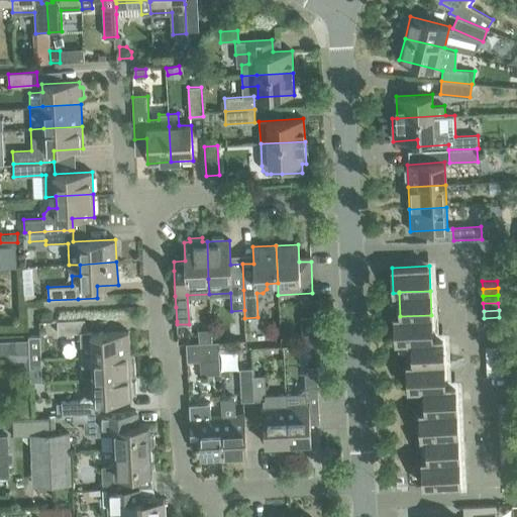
[(433,339),(433,338),(431,315),(400,316),(395,316),(396,341),(412,341),(412,340),(433,339)]
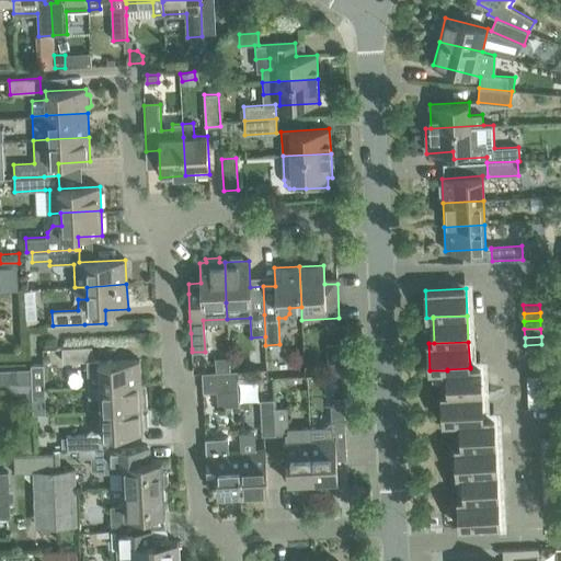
[(341,344),(327,344),(328,375),(342,375),(341,344)]
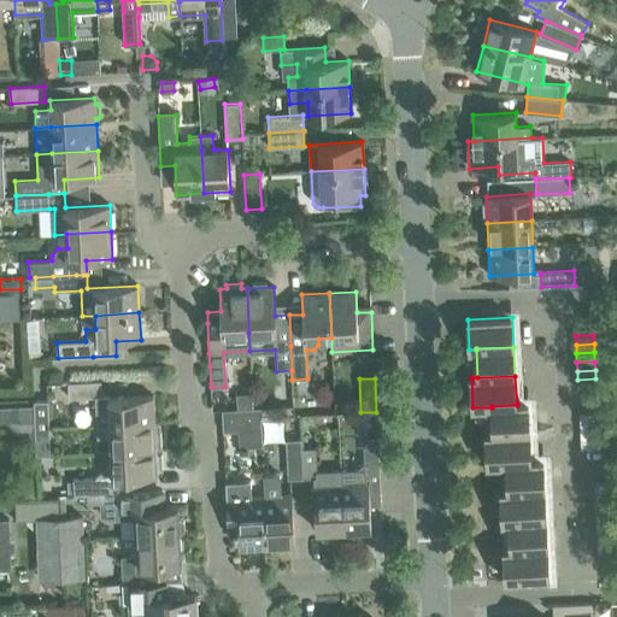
[(110,398),(110,395),(103,397),(103,381),(68,383),(69,399),(95,397),(97,427),(154,423),(153,397),(110,398)]
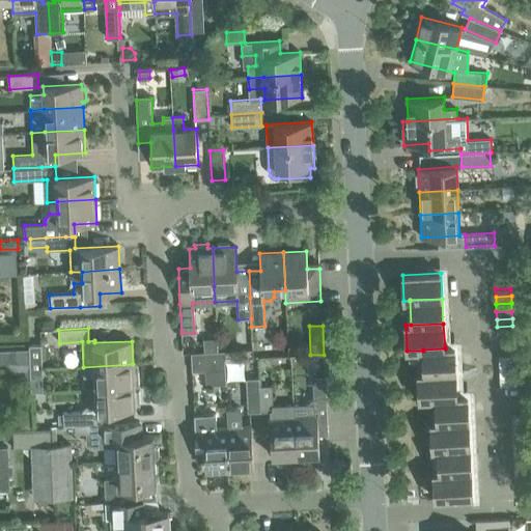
[(38,345),(29,345),(30,374),(40,373),(38,345)]
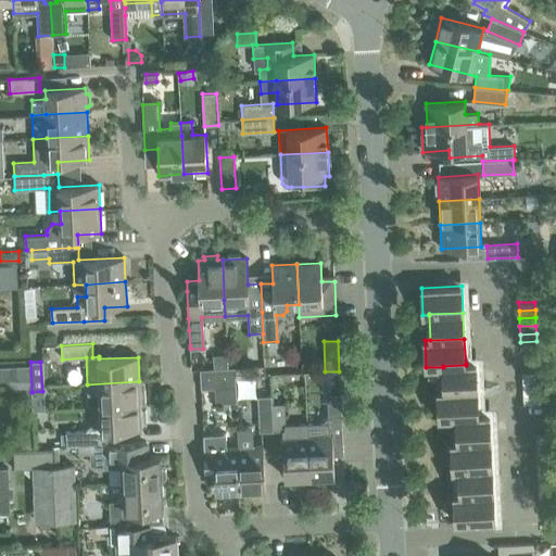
[(444,392),(478,390),(477,364),(466,364),(466,365),(443,366),(443,367),(444,391),(444,392)]
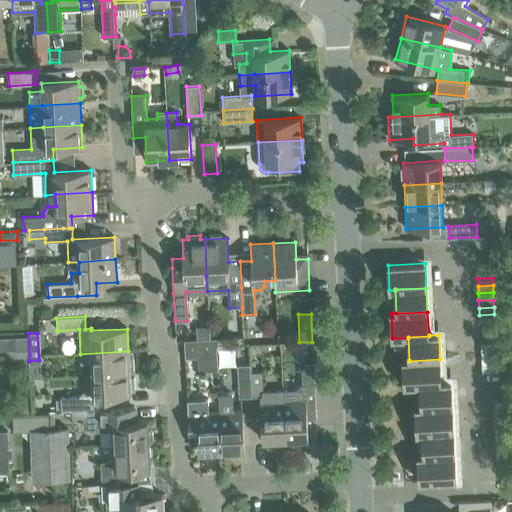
[(184,340),(184,344),(185,358),(217,356),(216,339),(184,340)]
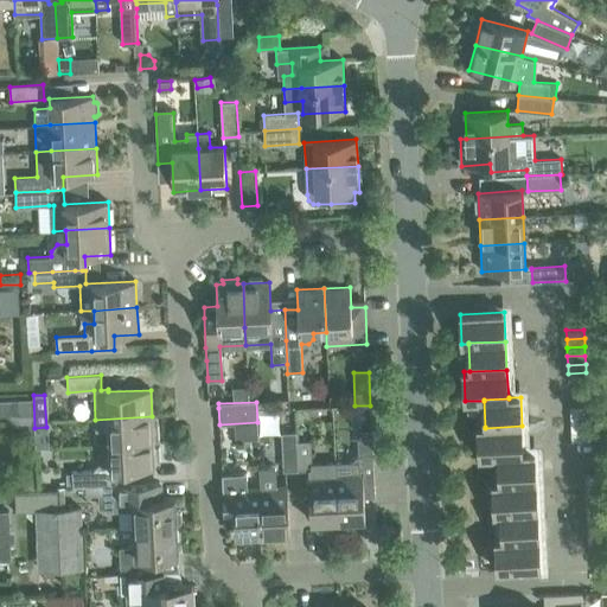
[(570,407),(570,415),(588,415),(588,406),(570,407)]
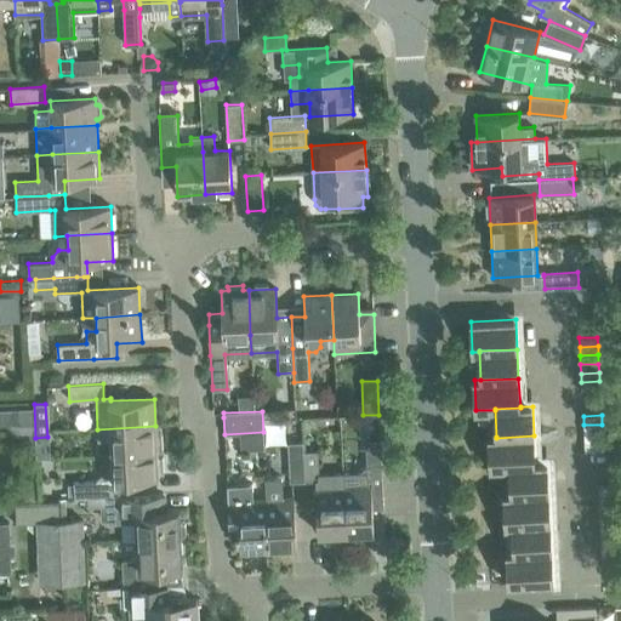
[(602,425),(584,425),(584,434),(602,433),(602,425)]
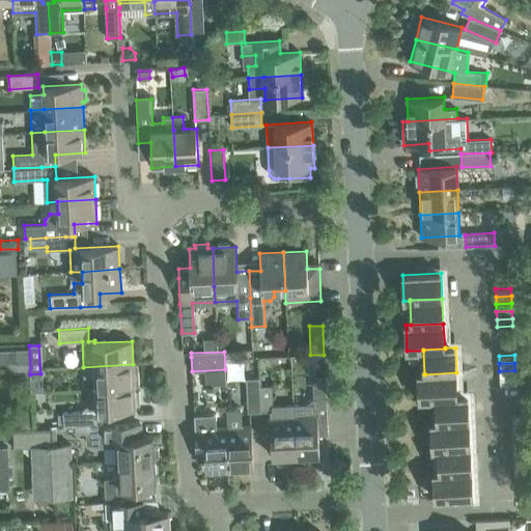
[(134,387),(133,364),(83,367),(84,375),(95,375),(95,389),(134,387)]
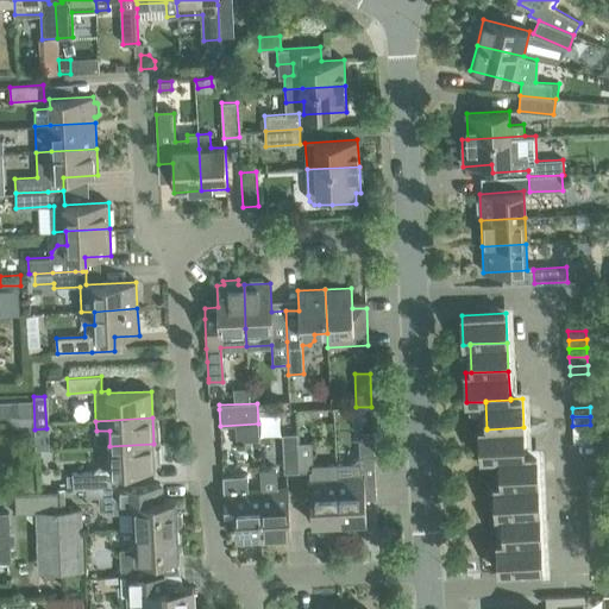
[(572,426),(573,434),(591,433),(590,425),(572,426)]
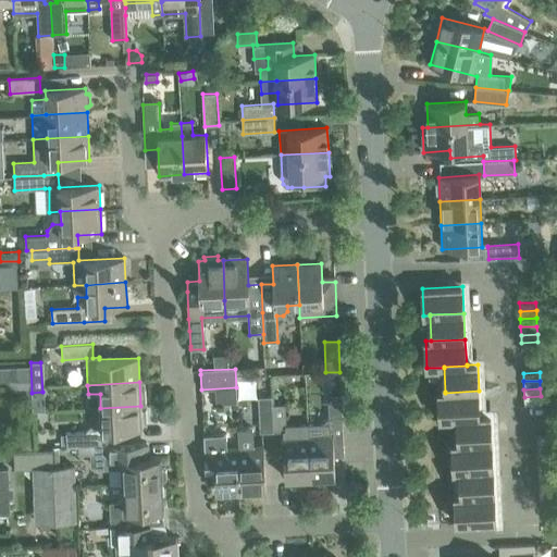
[(480,417),(479,391),(445,393),(445,392),(438,392),(440,420),(457,419),(457,418),(480,417)]
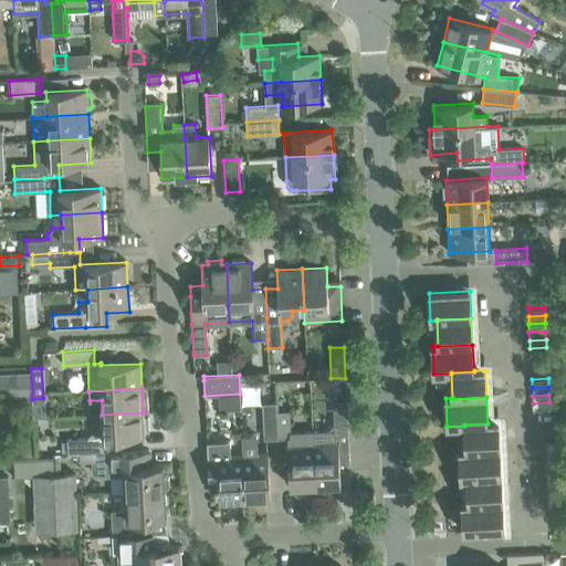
[(264,439),(278,439),(276,412),(276,404),(262,404),(264,439)]
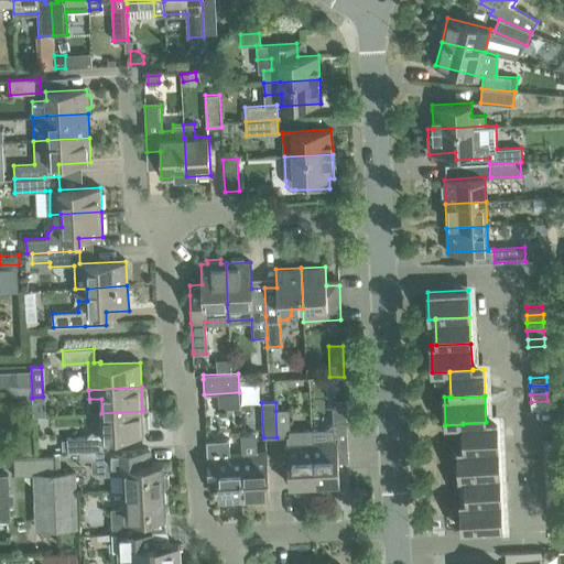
[(312,427),(312,440),(314,484),(339,483),(338,451),(348,451),(346,408),(333,408),(334,426),(312,427)]
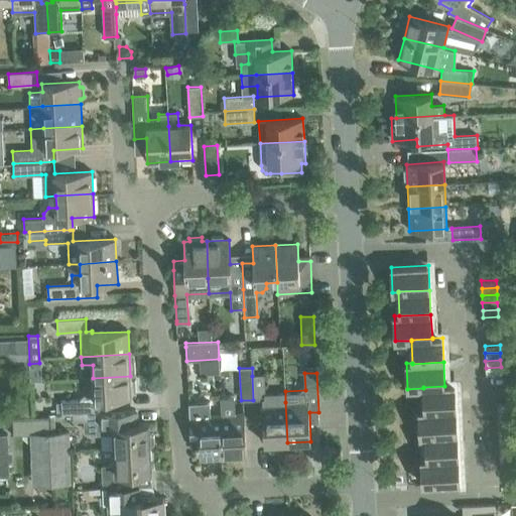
[(264,375),(252,376),(253,400),(262,399),(265,443),(287,442),(285,402),(285,391),(265,392),(264,375)]
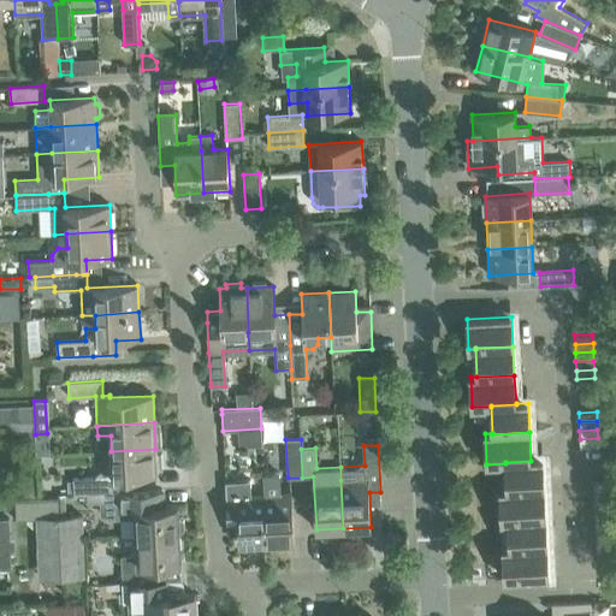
[(95,478),(73,479),(73,495),(106,492),(107,492),(123,492),(123,478),(158,475),(155,449),(111,451),(112,463),(107,465),(95,478)]
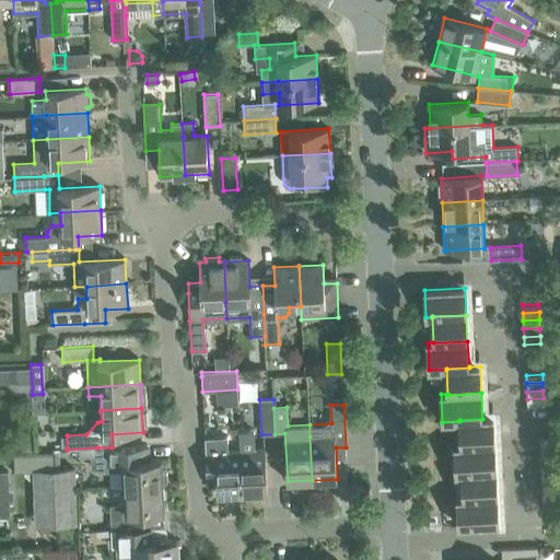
[(461,446),(494,445),(493,418),(482,419),(459,420),(459,421),(461,446)]
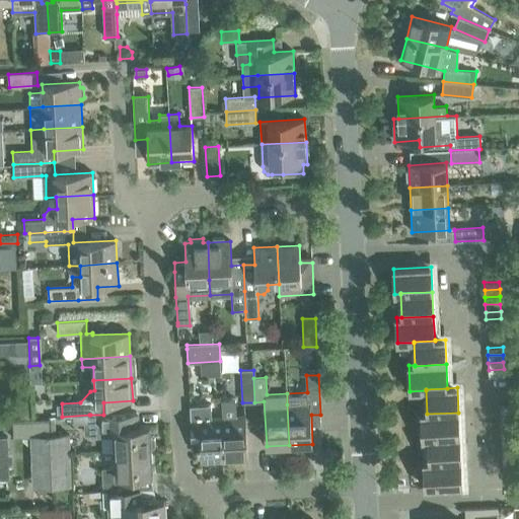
[(222,399),(223,416),(225,456),(248,455),(245,415),(236,416),(235,399),(222,399)]
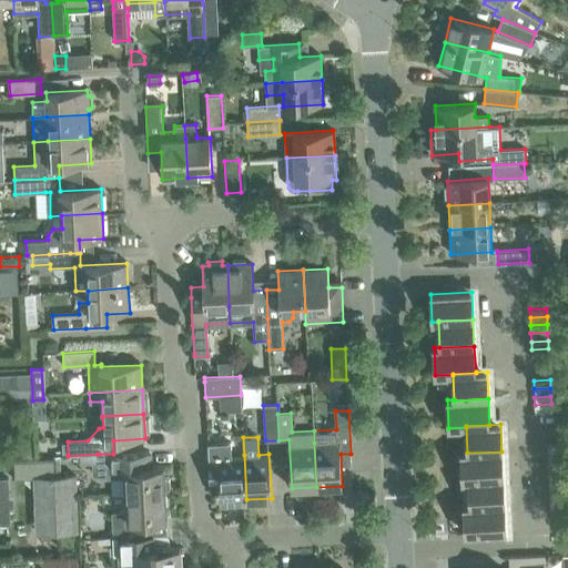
[(210,479),(220,478),(221,500),(246,499),(244,455),(233,456),(232,443),(208,444),(210,479)]
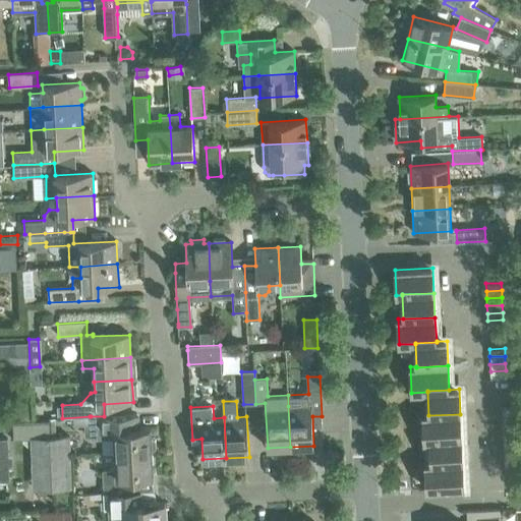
[(517,415),(517,408),(502,408),(503,416),(517,415)]
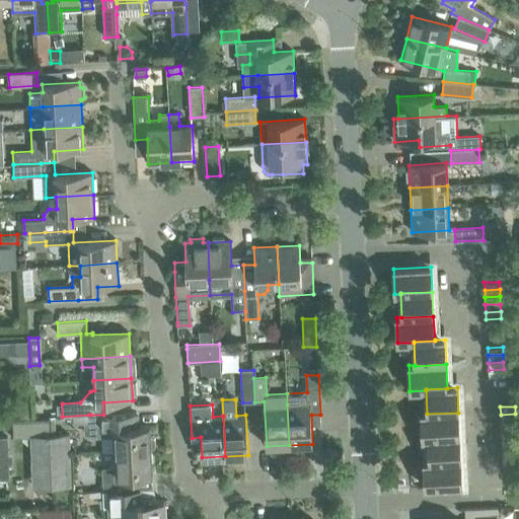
[(19,418),(29,417),(28,408),(18,408),(19,418)]
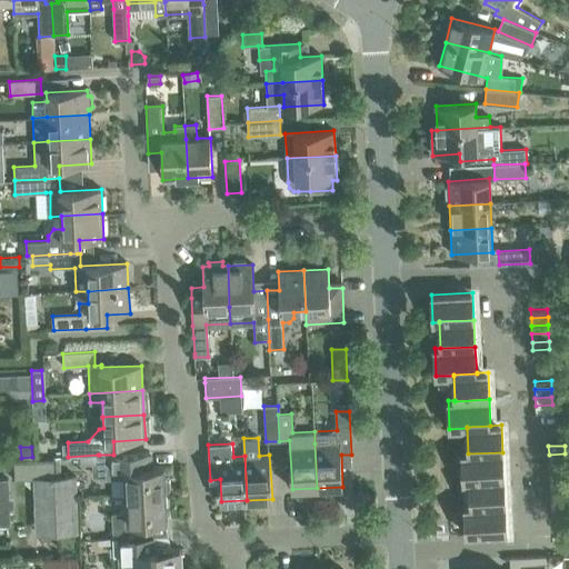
[(99,455),(98,455),(99,480),(126,479),(126,496),(166,493),(166,490),(168,490),(170,488),(170,480),(167,478),(165,478),(165,467),(145,468),(143,452),(138,453),(113,455),(99,455)]
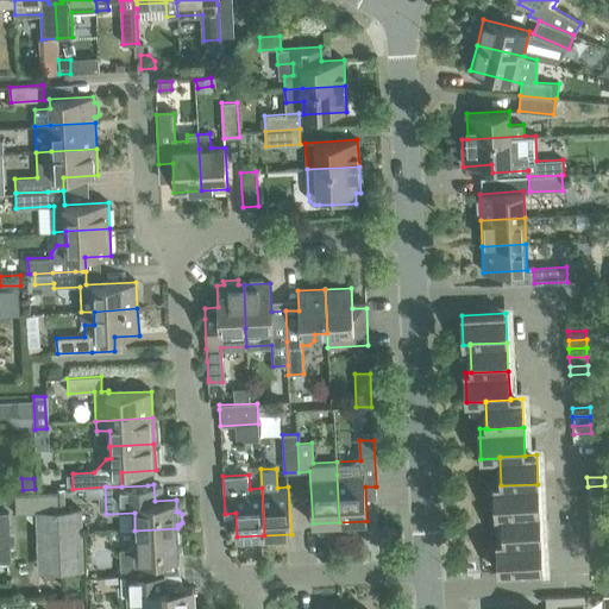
[(502,515),(539,513),(538,484),(501,485),(495,485),(496,515),(502,515)]
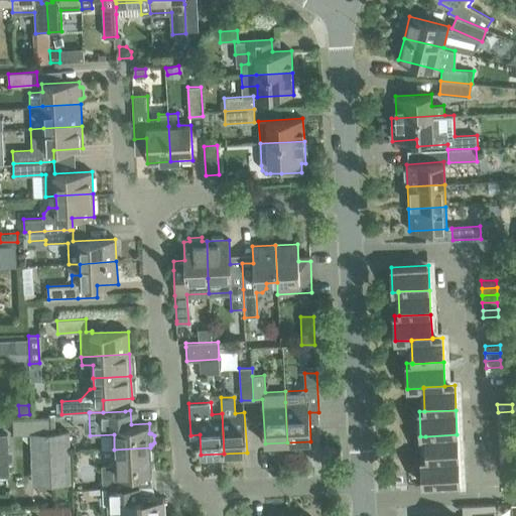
[(49,433),(31,434),(31,441),(32,473),(70,471),(69,432),(55,433),(49,433)]
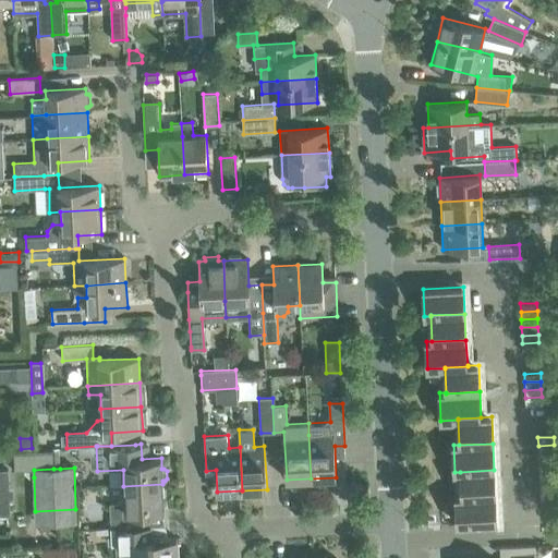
[(555,468),(540,469),(540,477),(556,476),(555,468)]
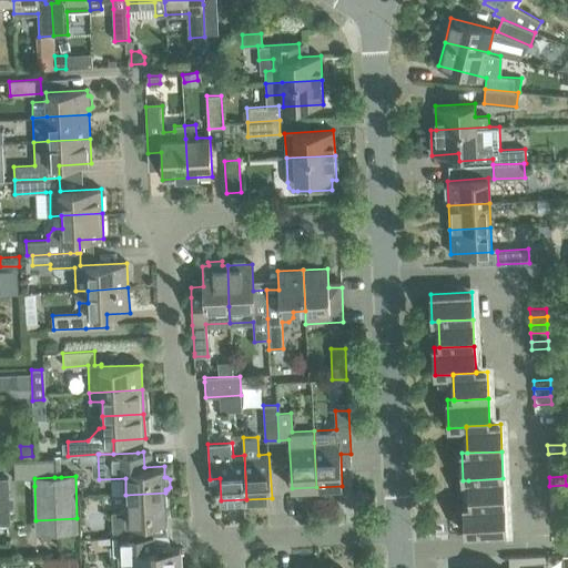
[(0,521),(9,523),(8,478),(0,478),(0,521)]
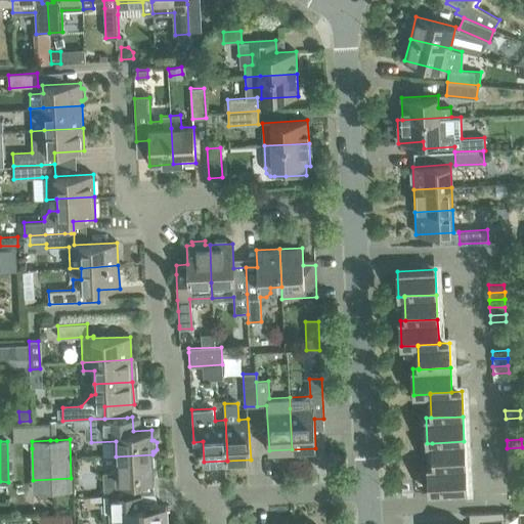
[(434,467),(465,466),(464,441),(432,443),(433,467),(434,467)]
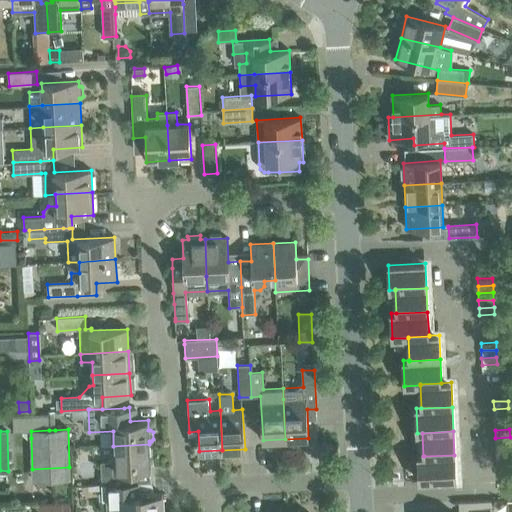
[(495,438),(495,445),(510,444),(510,437),(495,438)]
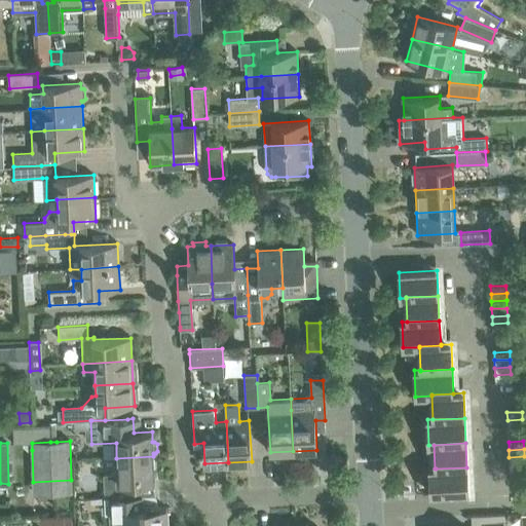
[(103,475),(104,498),(132,496),(130,482),(154,481),(153,456),(116,458),(117,474),(103,475)]
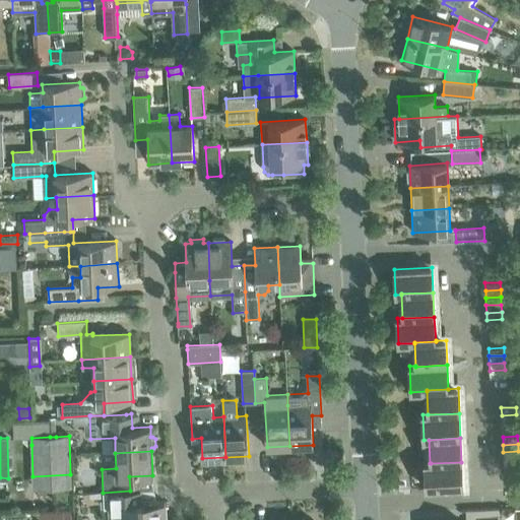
[(518,451),(503,452),(504,459),(519,458),(518,451)]
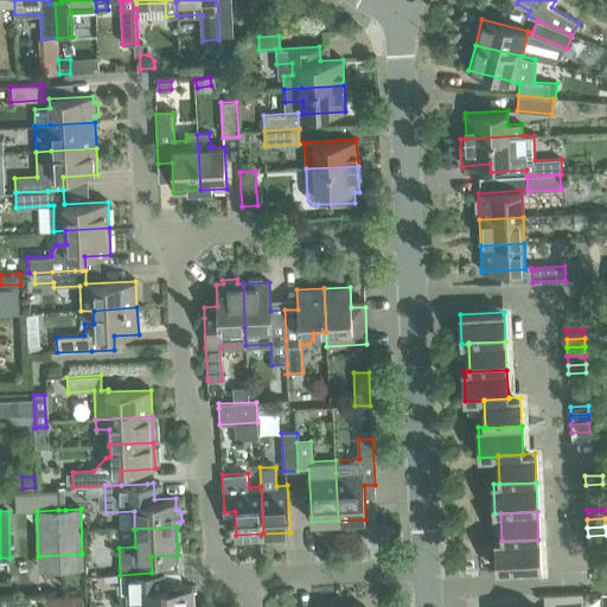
[(496,541),(497,570),(541,568),(538,540),(503,541),(502,541),(496,541)]
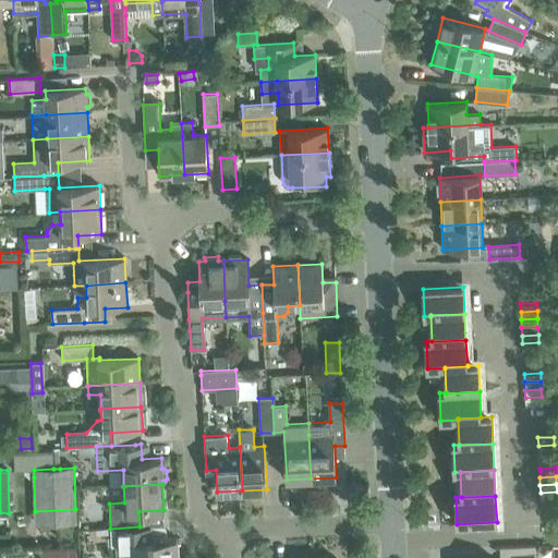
[(134,554),(133,557),(177,557),(177,538),(148,541),(147,526),(140,526),(110,529),(111,546),(119,546),(119,555),(134,554)]
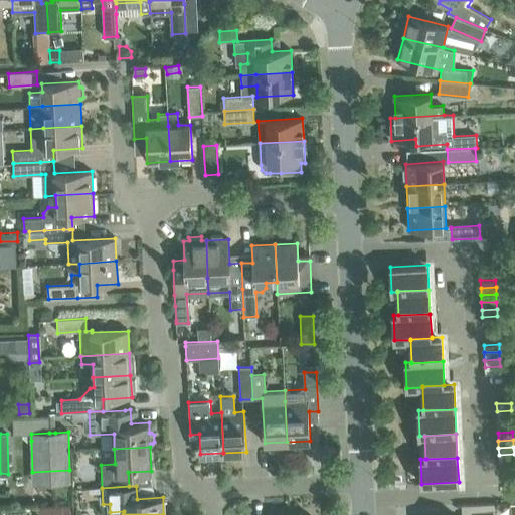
[(494,514),(494,504),(462,505),(462,514),(494,514)]
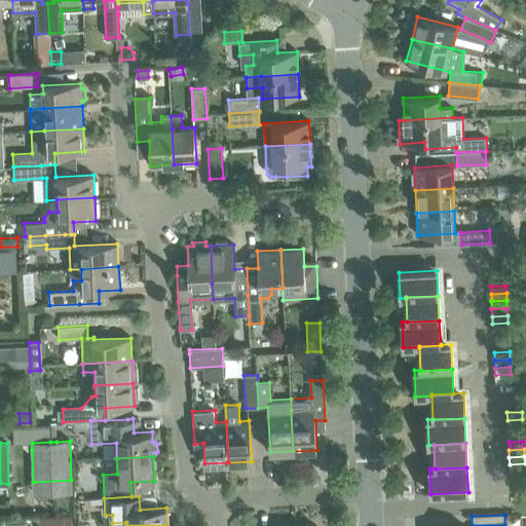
[(39,517),(39,525),(71,525),(71,516),(39,517)]
